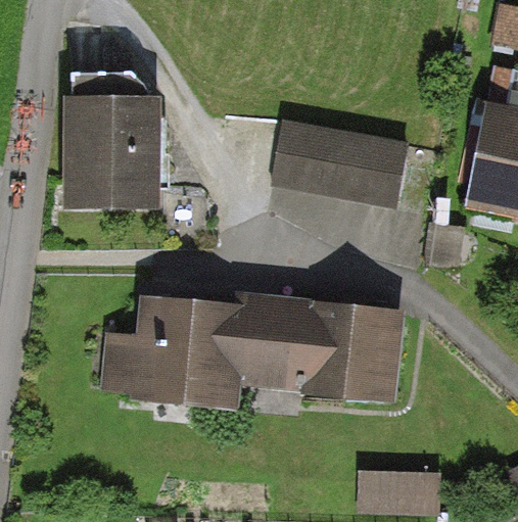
[(517,2),(504,0),(495,0),(487,41),(517,46),(517,2)]
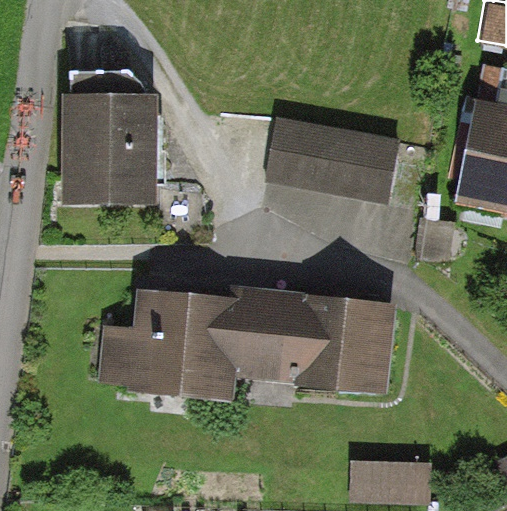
[(155,198),(158,106),(69,103),(66,195),(155,198)]
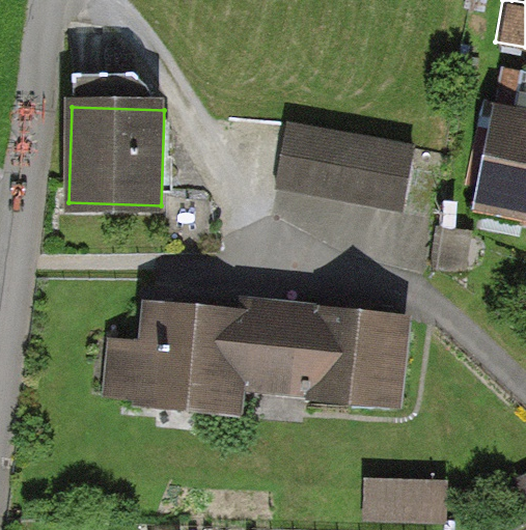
[(525,122),(473,116),(460,219),(525,226),(525,122)]
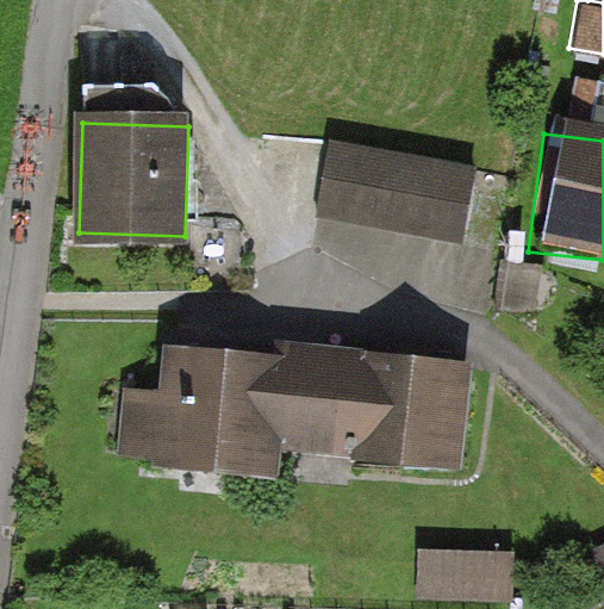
[(489,157),(328,138),(318,217),(479,236),(489,157)]
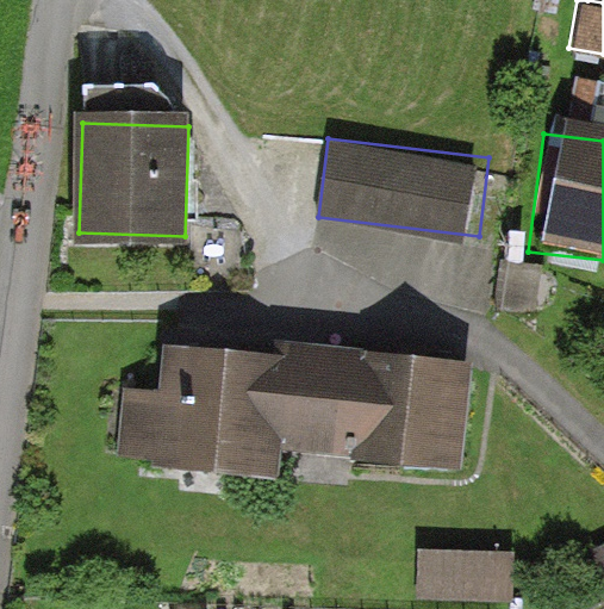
[(477,362),(149,335),(144,385),(117,383),(111,458),(266,471),(268,452),(318,457),(317,476),(466,489),(477,362)]
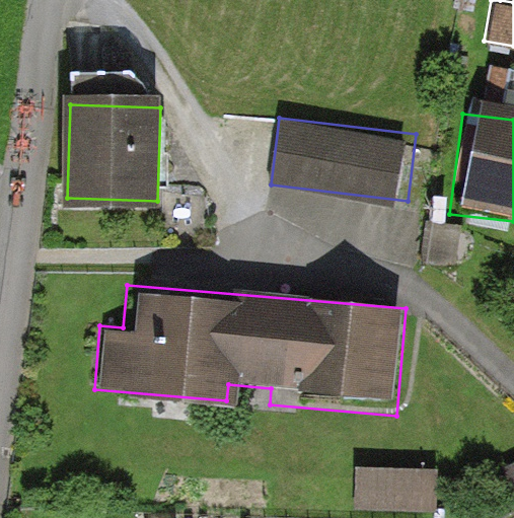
[(448,469),(357,464),(355,509),(446,513),(448,469)]
